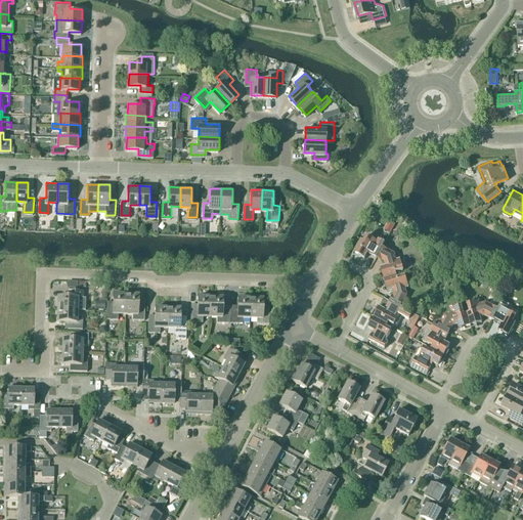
[(387,226),(391,219),(386,216),(382,223),(387,226)]
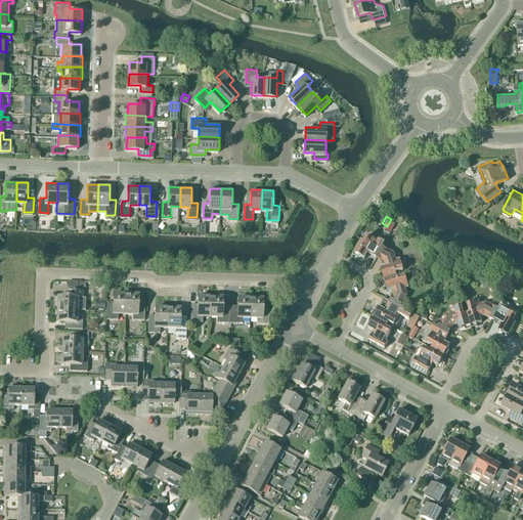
[(396,235),(403,233),(402,226),(394,227),(396,235)]
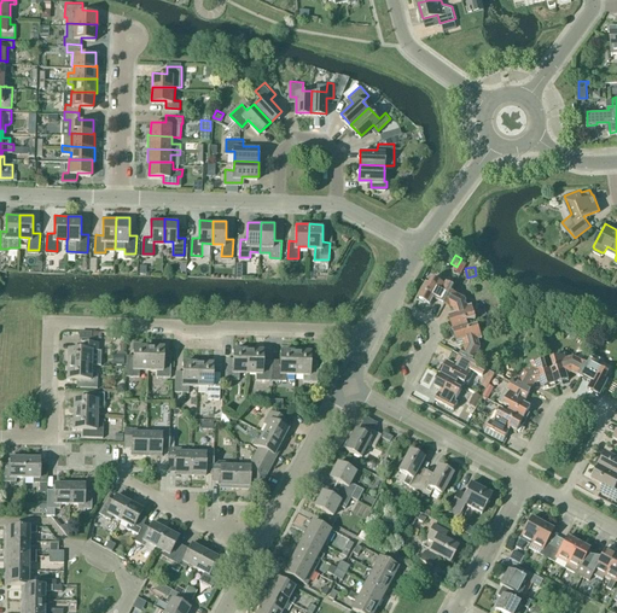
[(452,287),(452,289),(455,282),(447,278),(446,281),(434,274),(430,281),(428,279),(419,296),(431,302),(435,296),(444,301),(452,287)]
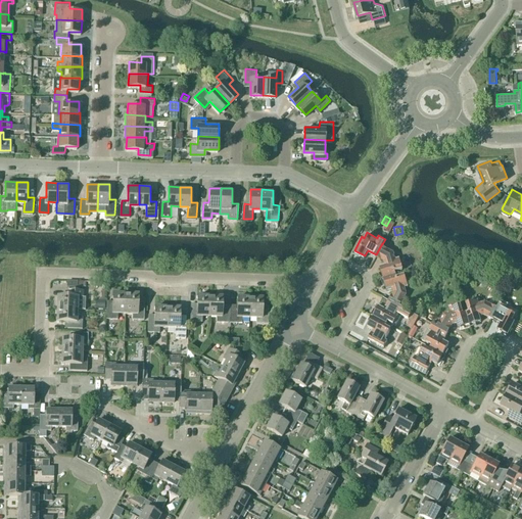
[(394,250),(382,244),(382,243),(376,254),(384,258),(385,264),(381,265),(384,276),(396,272),(396,270),(404,267),(399,255),(396,256),(394,250)]
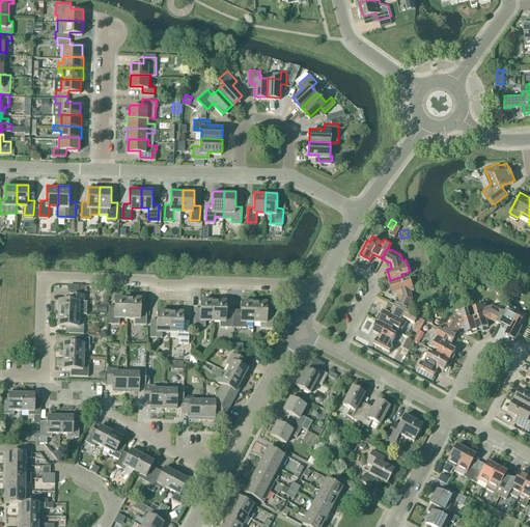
[(407,308),(414,296),(412,289),(415,288),(412,277),(403,279),(402,276),(390,280),(393,292),(398,290),(400,295),(396,302),(407,308)]
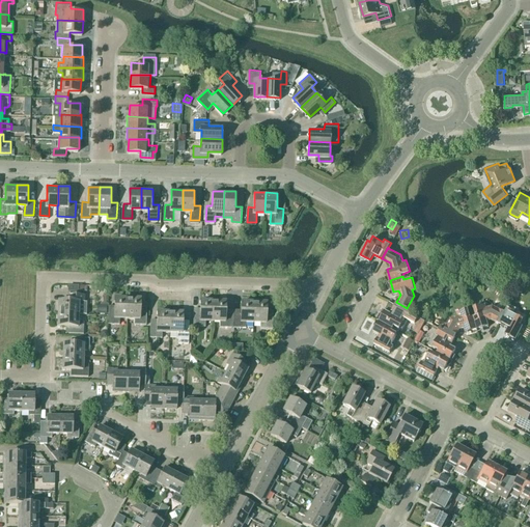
[(59,310),(79,311),(79,304),(85,304),(85,293),(71,292),(71,299),(59,298),(59,310)]
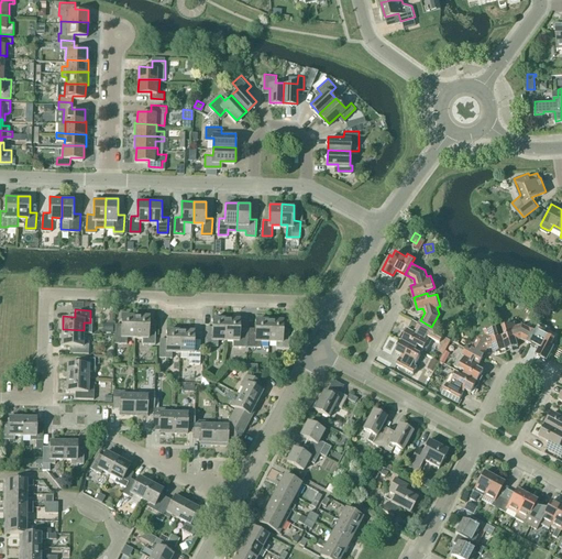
[(135,336),(136,314),(122,314),(122,325),(116,325),(114,340),(128,341),(128,335),(135,336)]
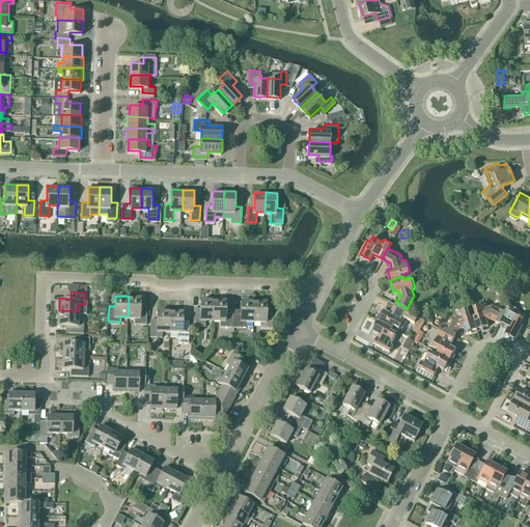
[(129,296),(128,316),(135,316),(135,322),(147,323),(147,307),(141,307),(141,296),(129,296)]
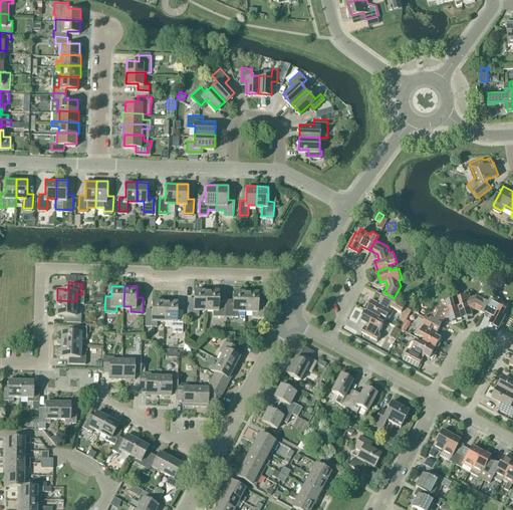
[(207,308),(207,289),(195,288),(195,299),(188,299),(188,313),(199,313),(200,308),(207,308)]
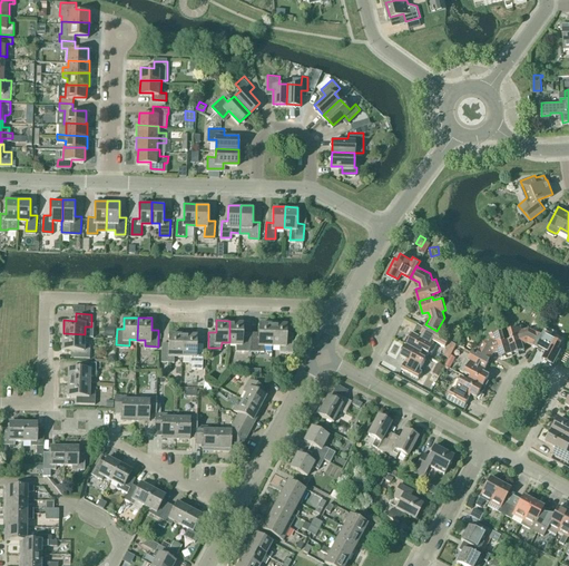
[(229,321),(229,342),(237,342),(236,349),(249,349),(249,333),(243,333),(244,321),(229,321)]
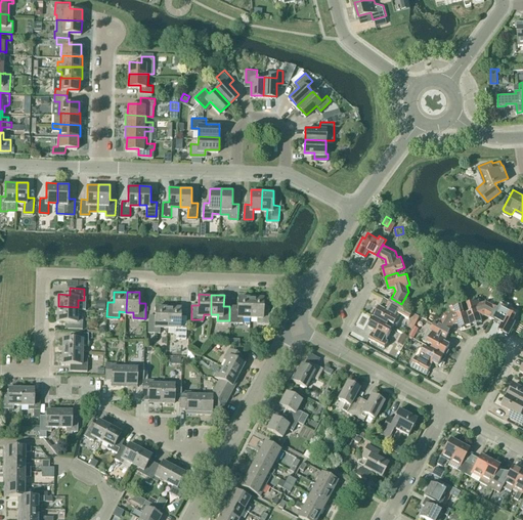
[(251,315),(251,296),(238,296),(238,306),(232,306),(231,320),(244,321),(244,315),(251,315)]
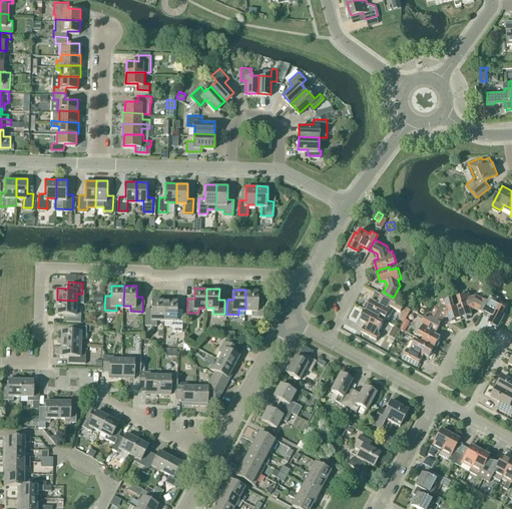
[(245,290),(245,309),(252,310),(252,315),(264,315),(265,301),(258,301),(259,290),(245,290)]
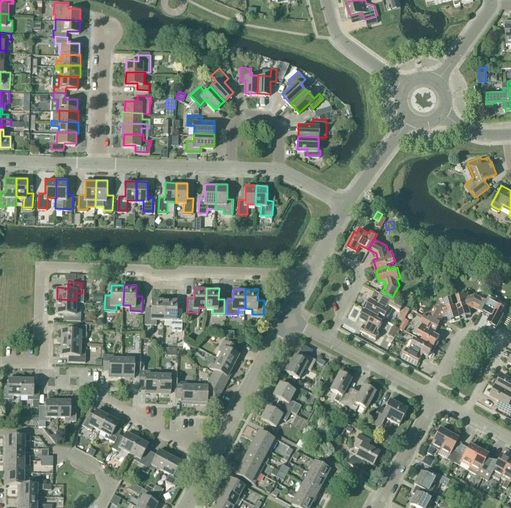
[(94,299),(103,300),(103,292),(94,291),(94,299)]
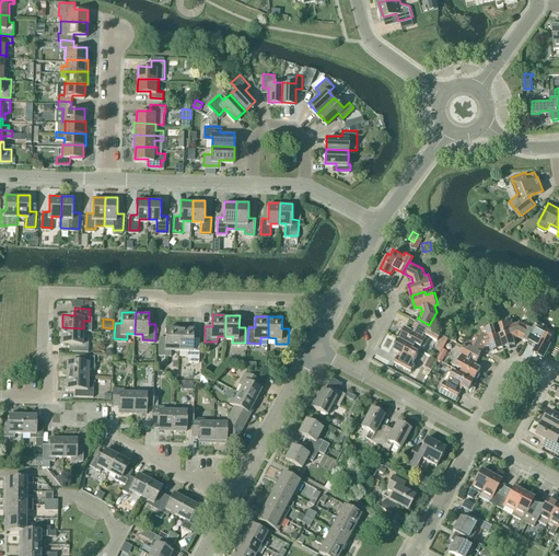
[(415,344),(420,347),(422,345),(424,346),(431,335),(439,339),(442,332),(434,328),(434,327),(429,325),(418,319),(412,328),(404,324),(398,335),(400,336),(415,344)]
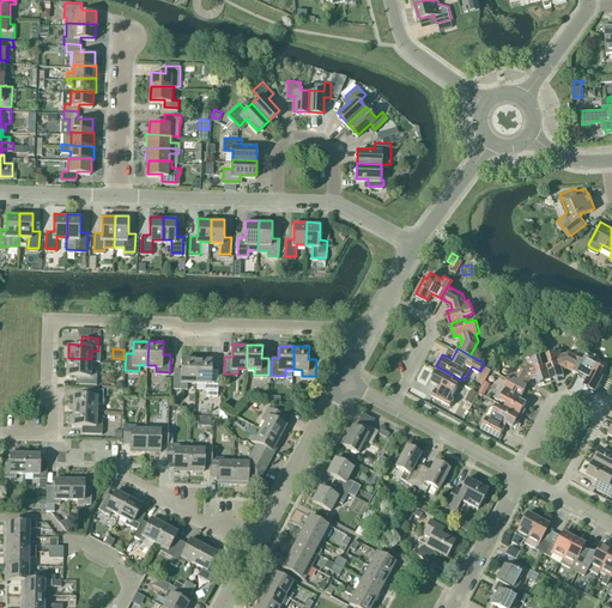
[(583,358),(570,351),(562,353),(561,348),(547,353),(550,362),(547,363),(551,378),(565,374),(563,368),(568,366),(577,371),(583,358)]
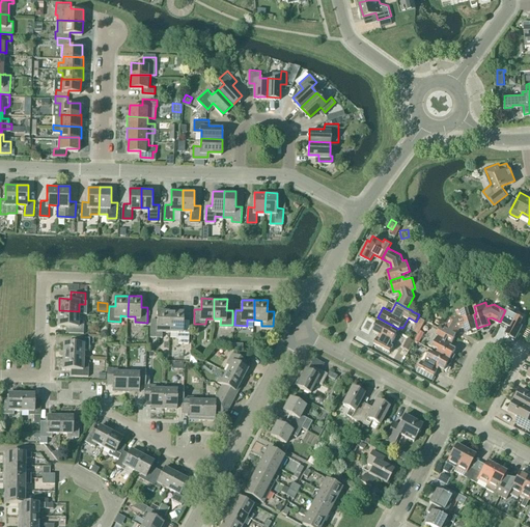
[(505,310),(500,322),(508,327),(505,332),(517,338),(524,325),(521,323),(524,317),(513,311),(514,309),(508,305),(505,310)]
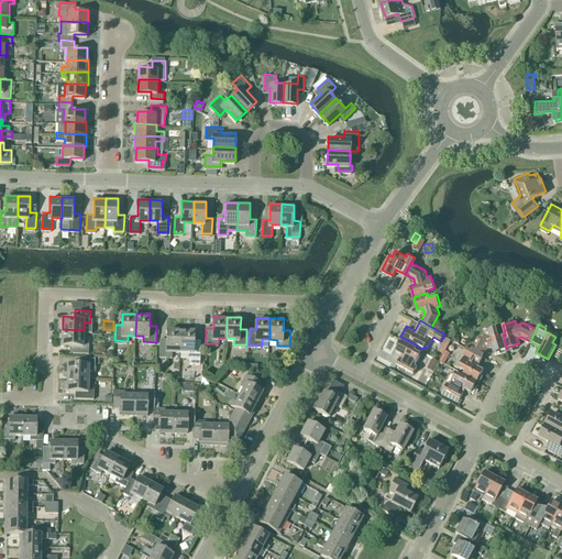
[(506,348),(503,333),(499,335),(497,326),(484,330),(485,333),(478,336),(472,349),(484,355),(488,347),(493,346),(494,351),(506,348)]
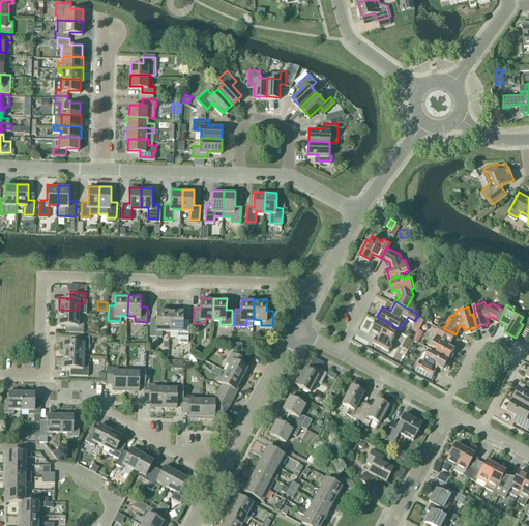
[(170,329),(171,309),(157,309),(157,320),(151,319),(150,334),(163,334),(163,329),(170,329)]
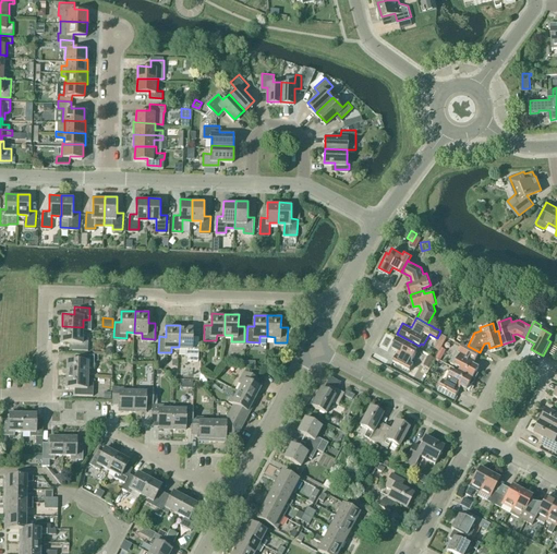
[(180,325),(179,347),(186,347),(186,352),(188,353),(188,358),(198,359),(198,353),(200,338),(193,337),(193,326),(180,325)]
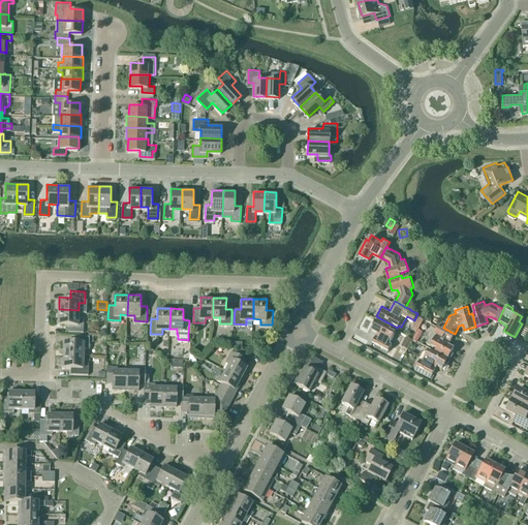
[(79,317),(79,310),(59,309),(59,322),(69,322),(69,330),(84,330),(84,317),(79,317)]
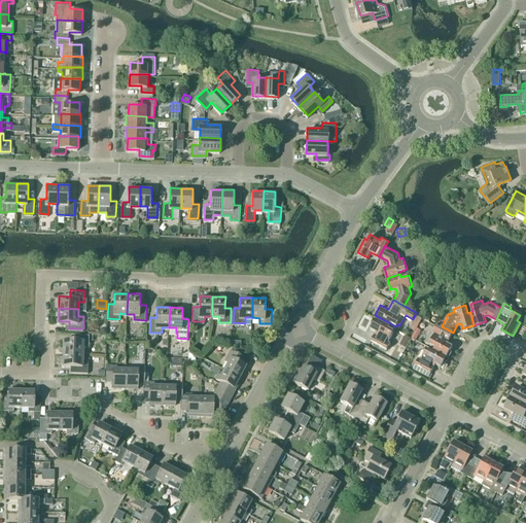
[(389,326),(390,323),(377,316),(371,327),(377,329),(372,339),(387,347),(391,341),(389,340),(394,329),(389,326)]
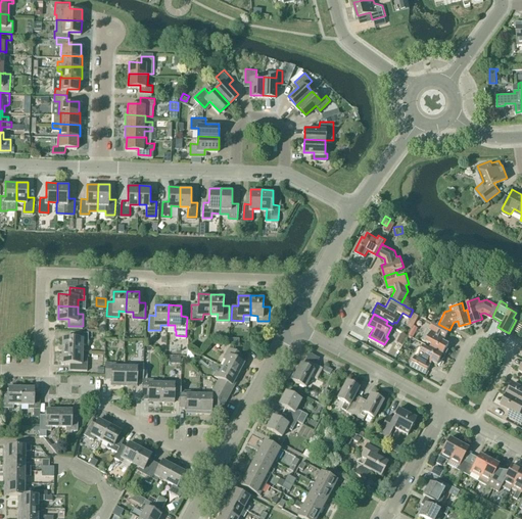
[(438,324),(433,321),(430,327),(428,326),(422,337),(432,342),(431,344),(444,351),(451,341),(444,338),(449,330),(438,324)]
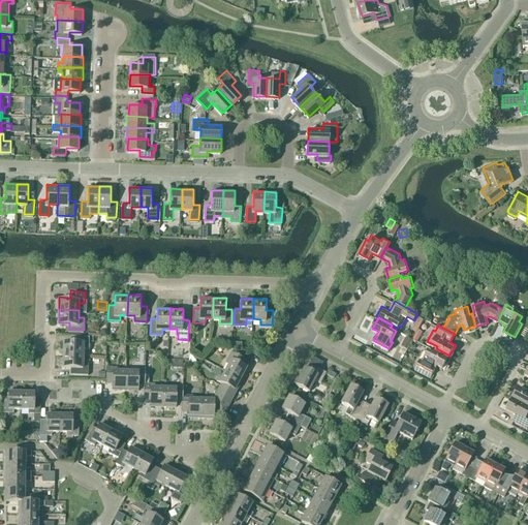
[(418,339),(424,329),(418,327),(413,336),(418,339)]
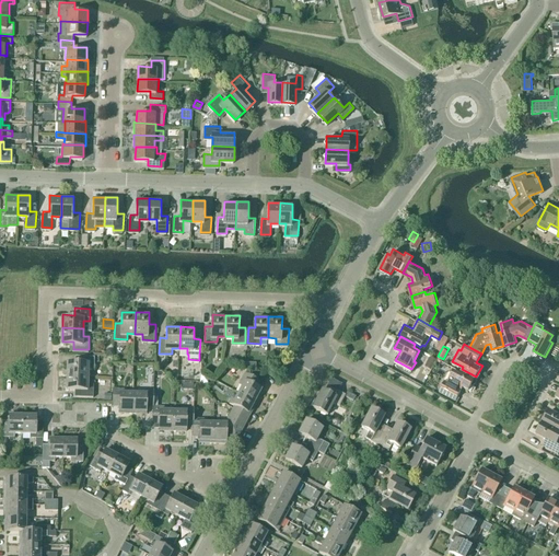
[(68,373),(89,374),(89,367),(94,367),(95,354),(80,354),(80,360),(68,360),(68,373)]
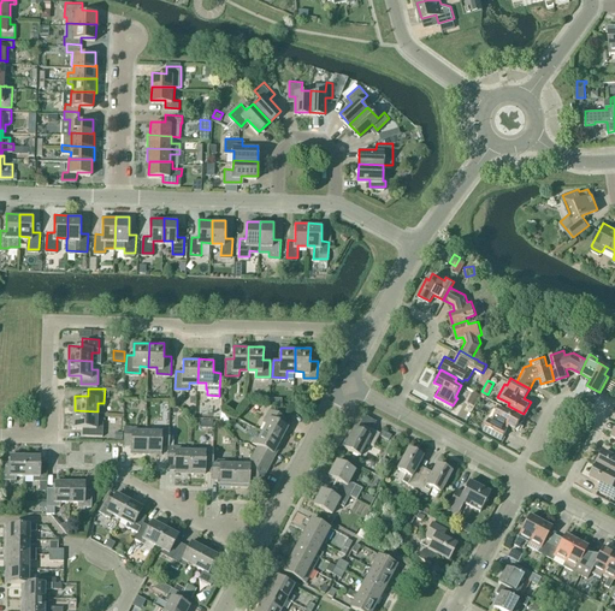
[(524,414),(508,405),(506,409),(500,405),(492,417),(490,416),(486,423),(495,428),(504,434),(510,423),(519,428),(526,415),(524,414)]
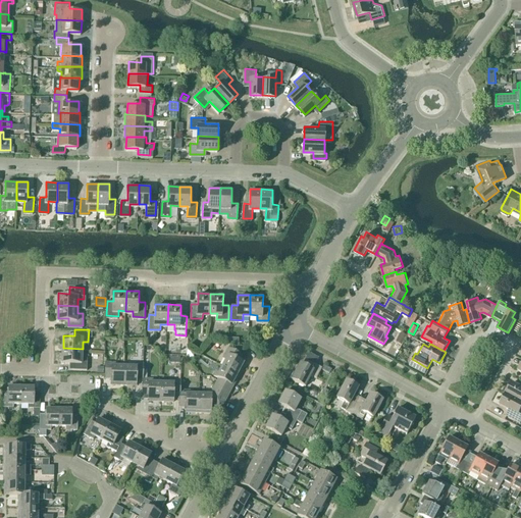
[(223,363),(240,372),(246,361),(240,358),(243,353),(229,345),(223,355),(226,357),(223,363)]
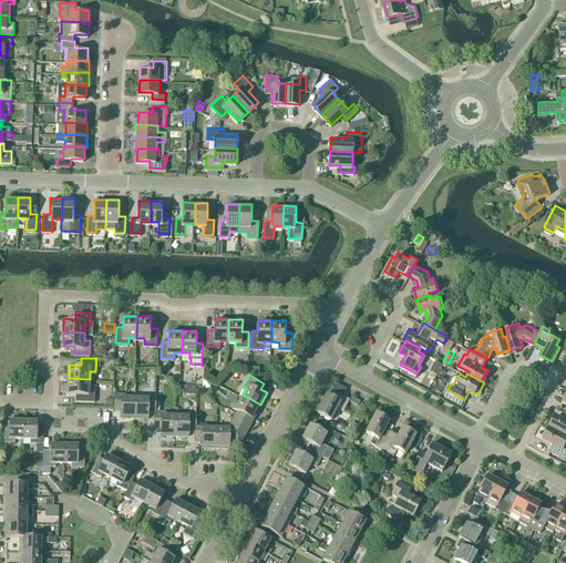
[(90,387),(90,379),(69,378),(68,391),(80,392),(80,399),(95,399),(95,387),(90,387)]
